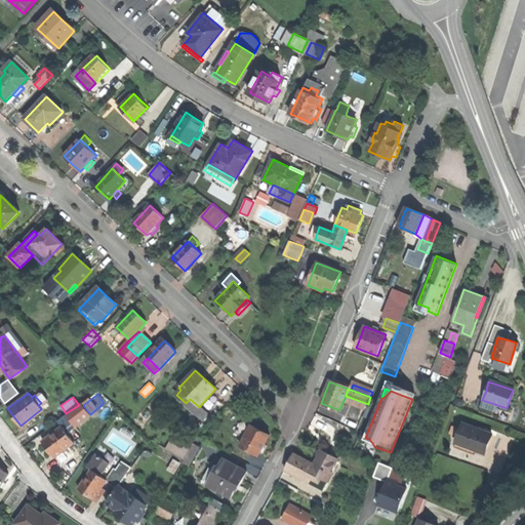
[(207,415),(199,407),(190,399),(186,403),(203,419),(207,415)]
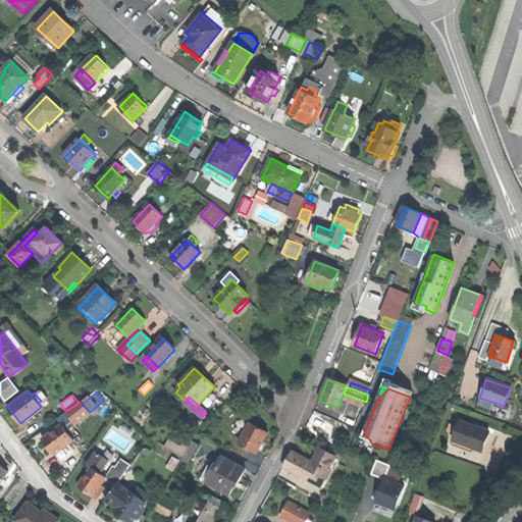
[(213,408),(228,416),(231,409),(217,401),(213,408)]
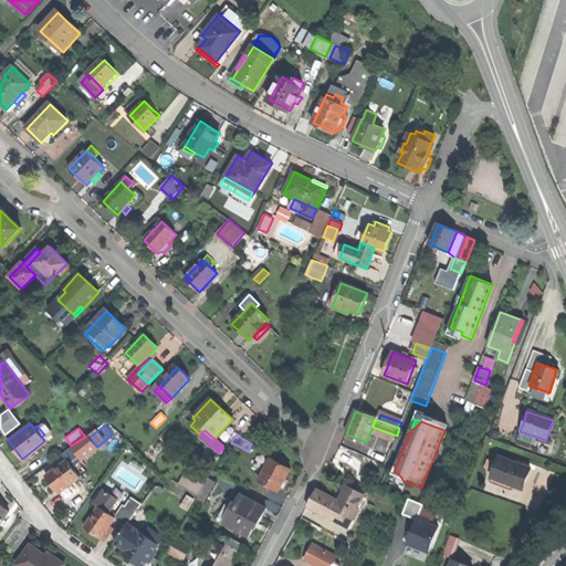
[(75,447),(82,456),(95,444),(90,437),(75,447)]
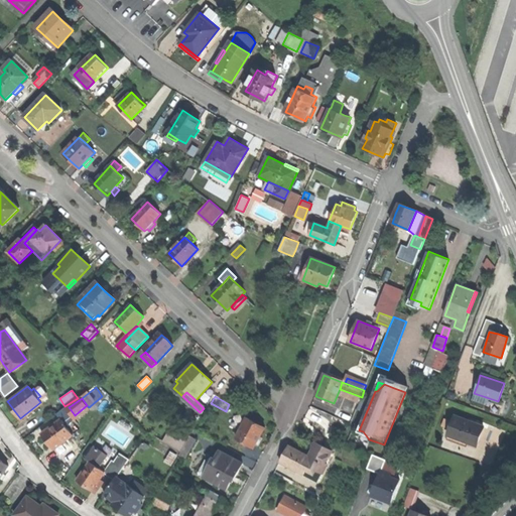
[(224,415),(230,418),(237,406),(230,403),(229,404),(226,411),(224,415)]
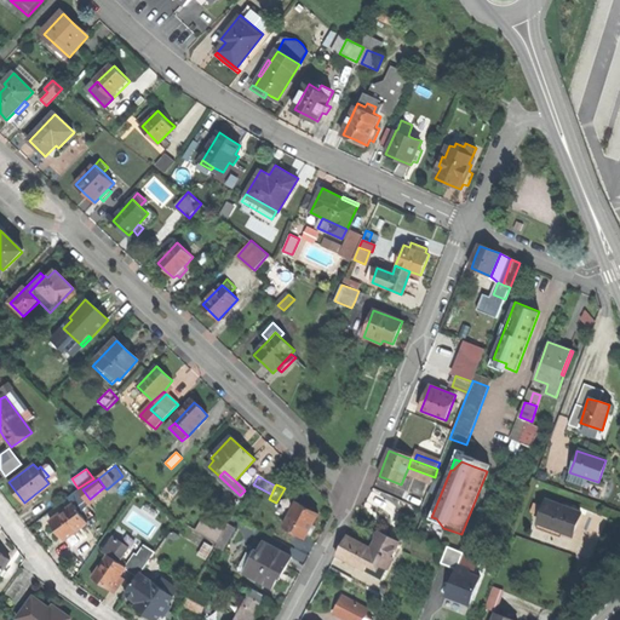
[(401,500),(419,507),(423,499),(403,492),(401,500)]
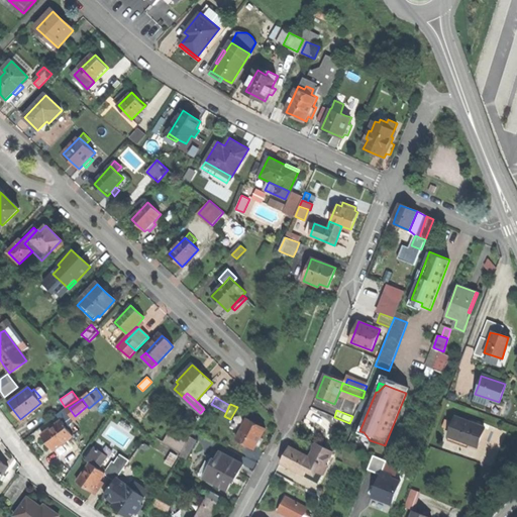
[(485,428),(455,418),(448,437),(450,437),(468,443),(478,447),(485,428)]
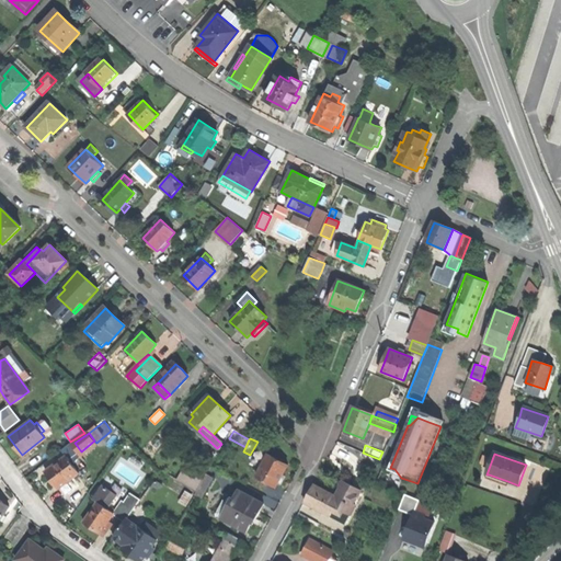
[(52,479),(58,488),(79,472),(72,464),(78,459),(73,455),(69,459),(66,455),(45,470),(52,479)]
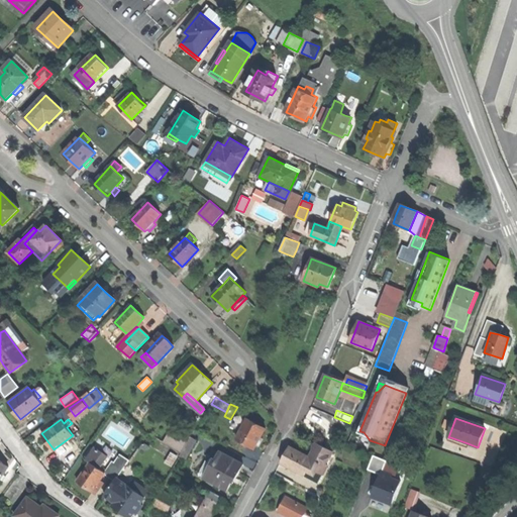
[(236,439),(254,449),(260,439),(266,429),(247,419),(243,427),(237,437),(236,439)]
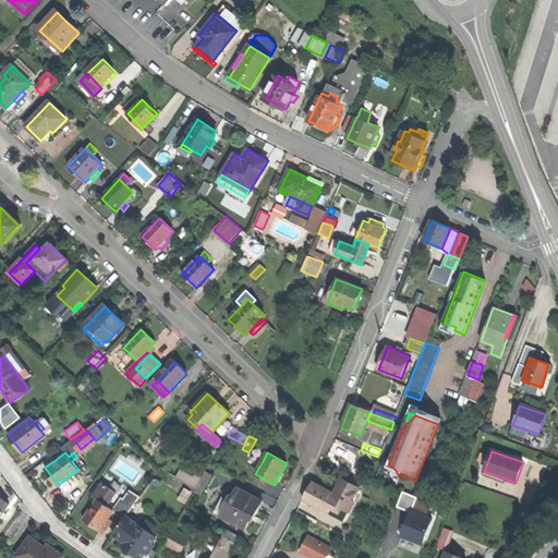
[(252,470),(256,472),(263,461),(257,459),(252,470)]
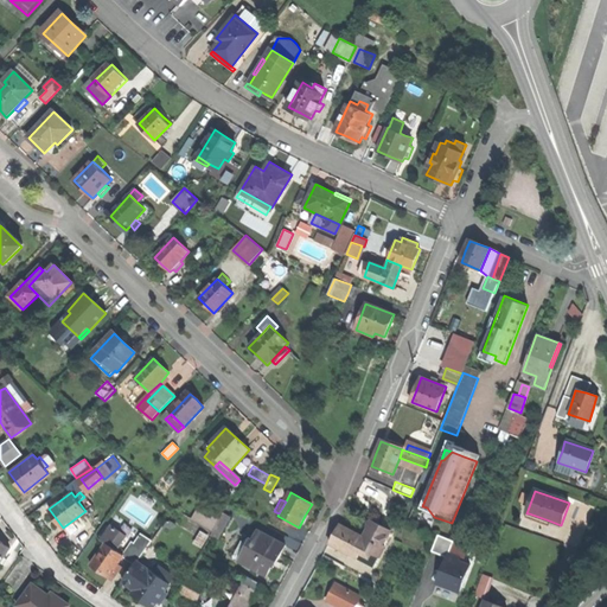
[(198,503),(190,523),(222,535),(229,516),(198,503)]
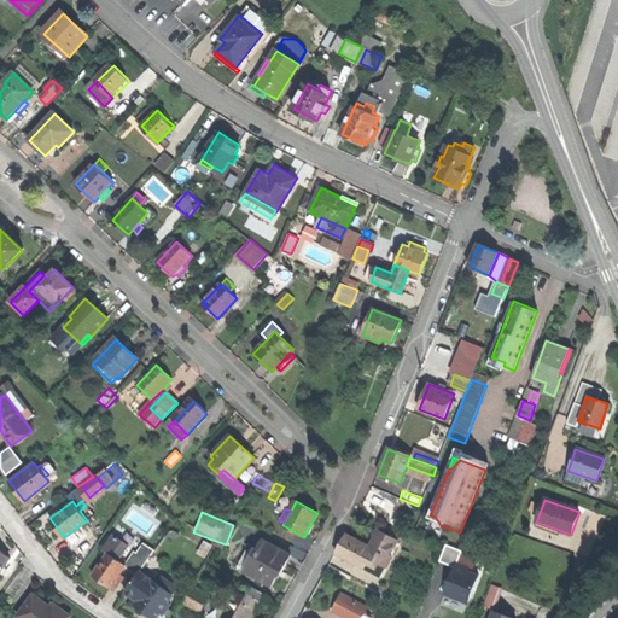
[(427,520),(442,526),(435,517),(430,516),(427,520)]
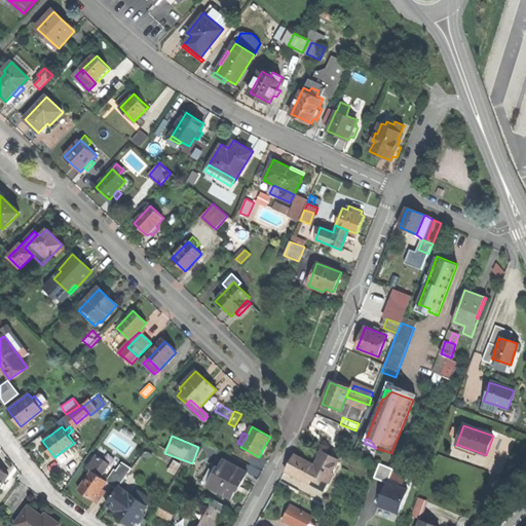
[(474,456),(476,451),(458,445),(456,450),(464,453),(474,456)]
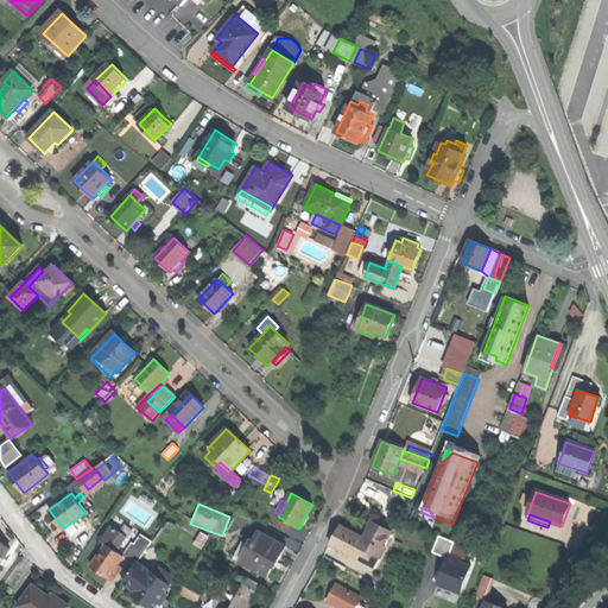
[(334,537),(329,545),(377,570),(388,549),(386,548),(393,533),(373,521),(365,538),(340,526),(334,537)]
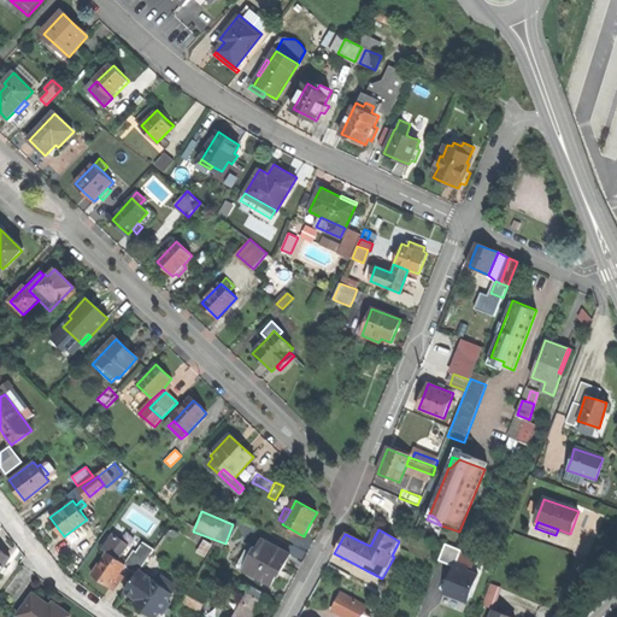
[(104,550),(107,552),(109,551),(125,563),(128,559),(121,554),(128,545),(115,535),(104,550)]
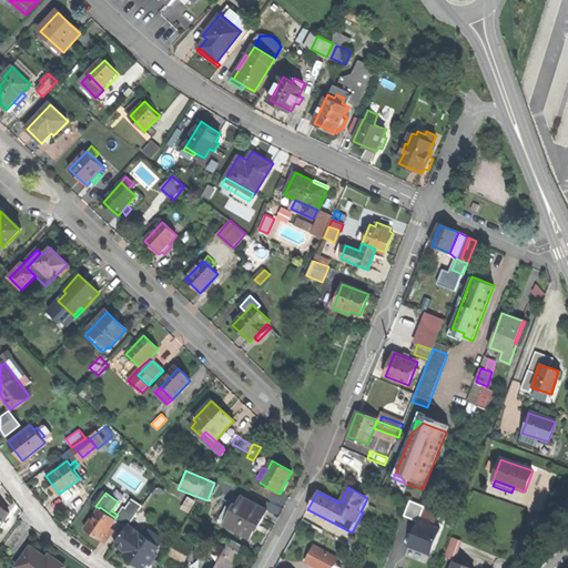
[(234,505),(224,526),(250,538),(254,529),(256,530),(262,521),(267,509),(242,497),(237,506),(234,505)]
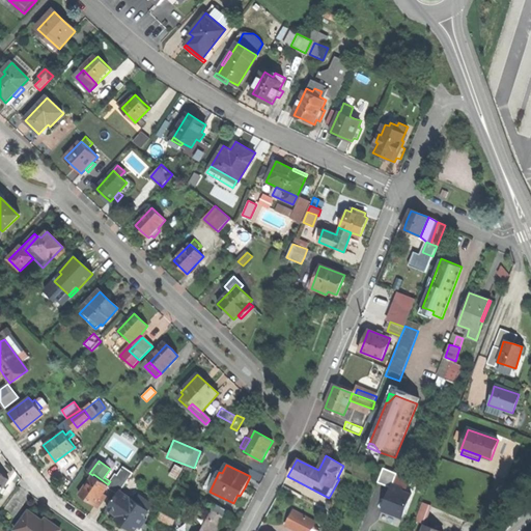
[(115,473),(110,481),(108,484),(109,485),(108,486),(118,494),(133,473),(123,467),(118,475),(115,473)]
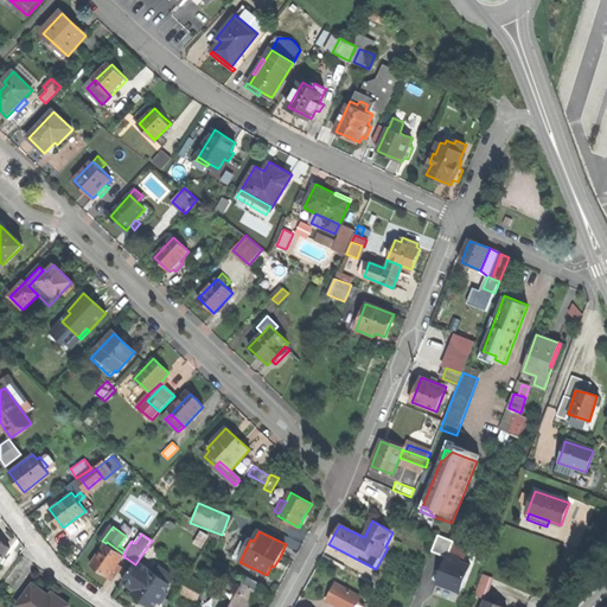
[(100,572),(108,577),(109,575),(119,563),(123,556),(125,555),(123,554),(107,542),(106,543),(90,564),(100,572)]
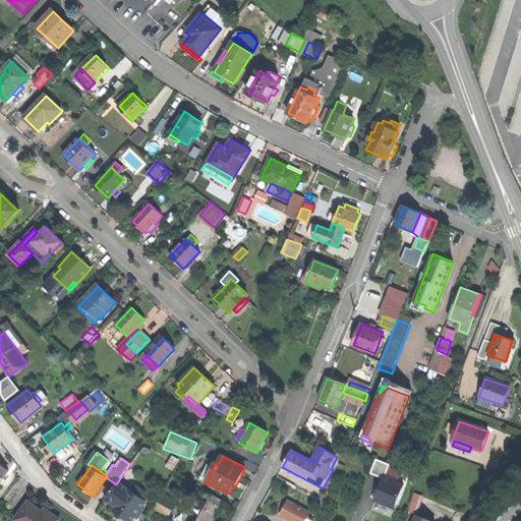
[(394,477),(383,473),(371,502),(393,510),(404,485),(393,481),(394,477)]
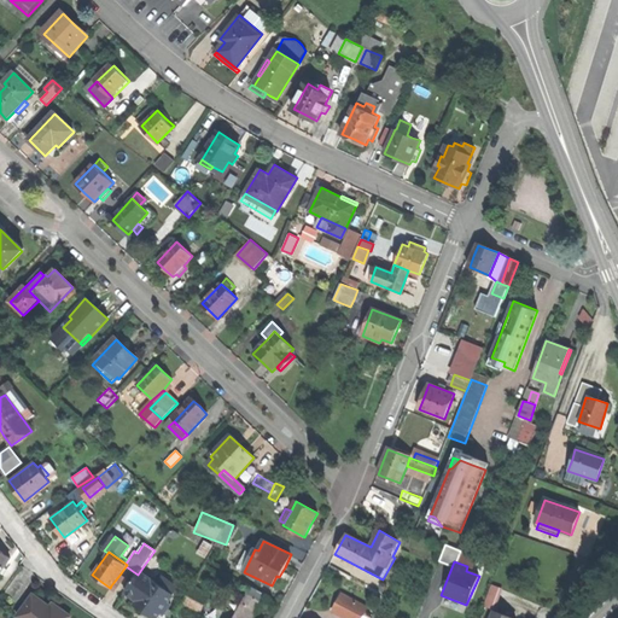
[(124,577),(121,573),(111,586),(116,589),(124,577)]
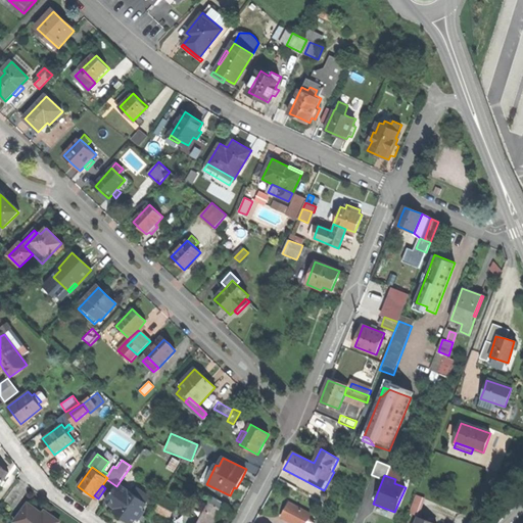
[(108,503),(119,510),(129,494),(131,492),(121,485),(108,503)]
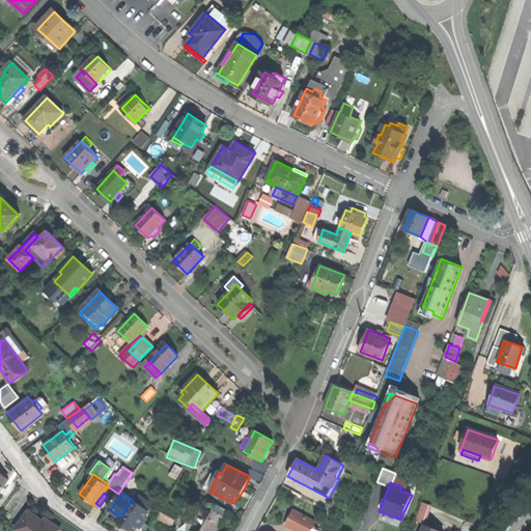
[(142,506),(133,500),(131,502),(140,508),(142,506)]
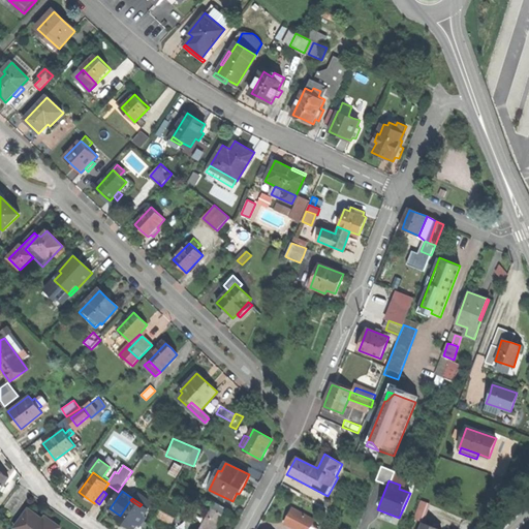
[(143,505),(142,504),(139,506),(149,512),(154,504),(146,499),(143,505)]
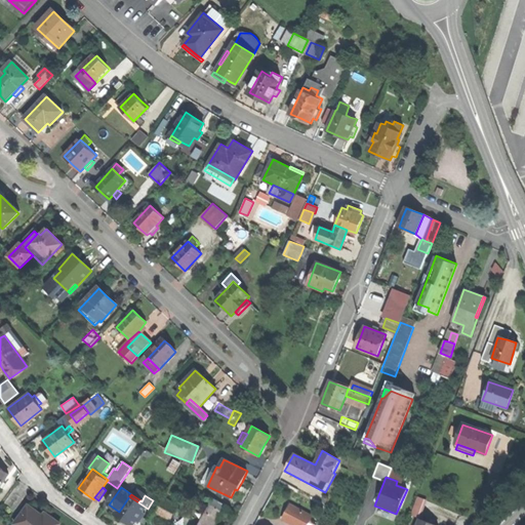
[(412,514),(421,516),(426,497),(415,495),(412,514)]
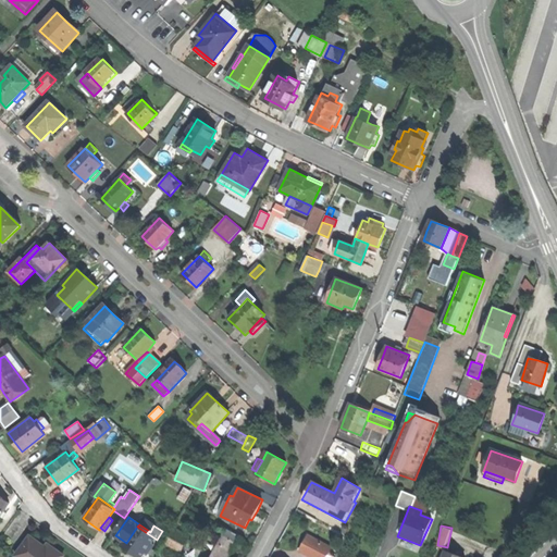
[(134,554),(138,556),(144,556),(157,540),(147,533),(137,527),(126,543),(124,547),(134,554)]
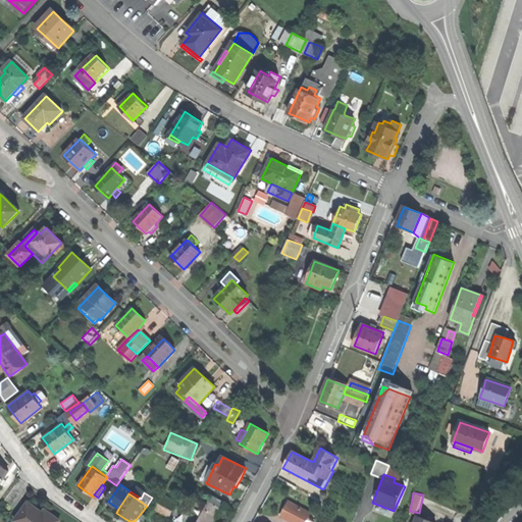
[(162,496),(157,504),(172,512),(176,504),(162,496)]
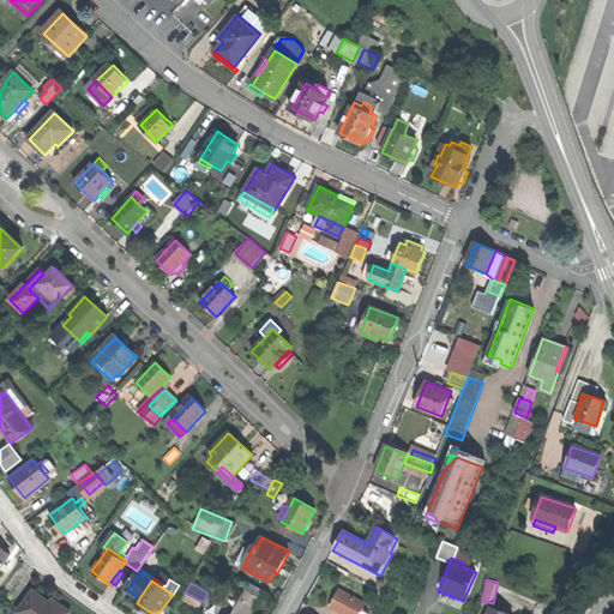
[(337,587),(326,607),(341,613),(368,613),(373,606),(337,587)]
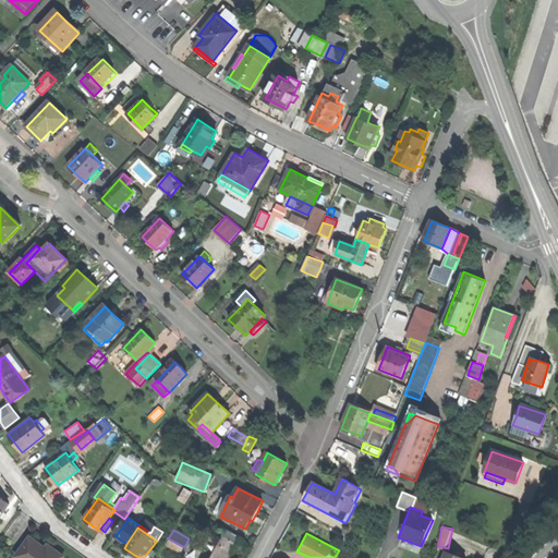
[(60,557),(62,556),(52,549),(49,554),(45,552),(46,549),(41,546),(28,537),(14,557),(15,557),(60,557)]
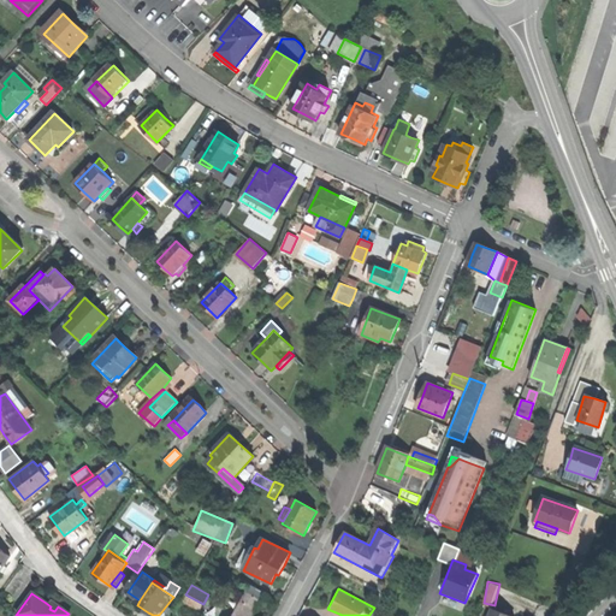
[(248,593),(236,614),(240,615),(253,615),(261,602),(248,593)]
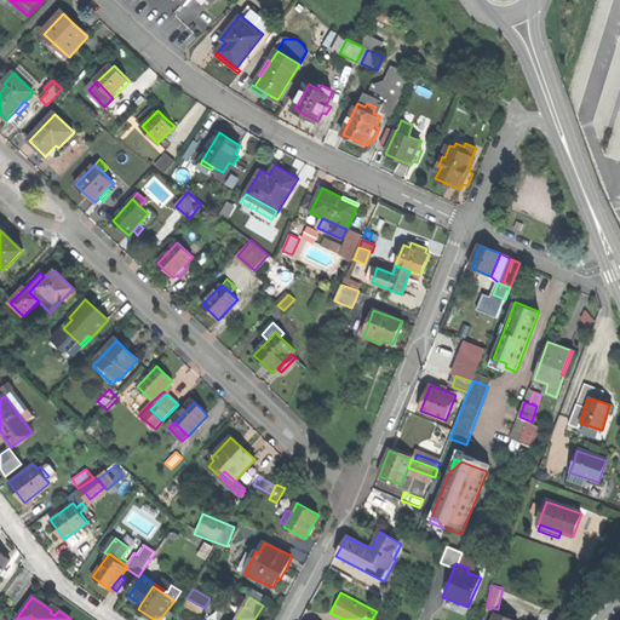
[(187,598),(183,607),(200,615),(205,608),(187,598)]
